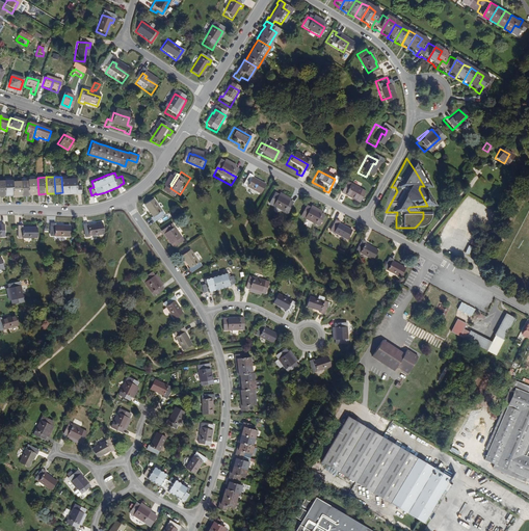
[(62,194),(71,193),(70,177),(61,178),(62,192),(62,194)]
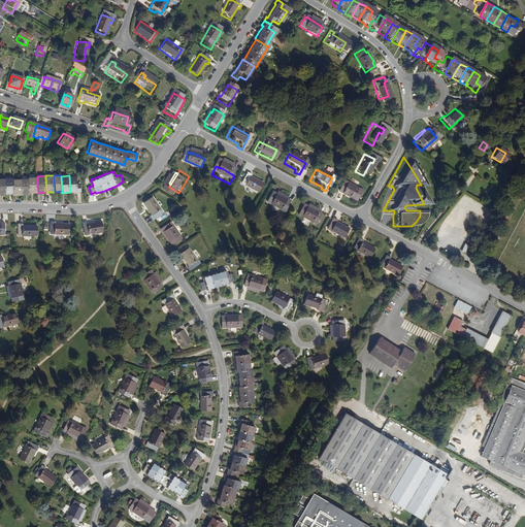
[(77,184),(76,175),(69,175),(70,192),(77,191),(77,193),(83,193),(81,184),(77,184)]
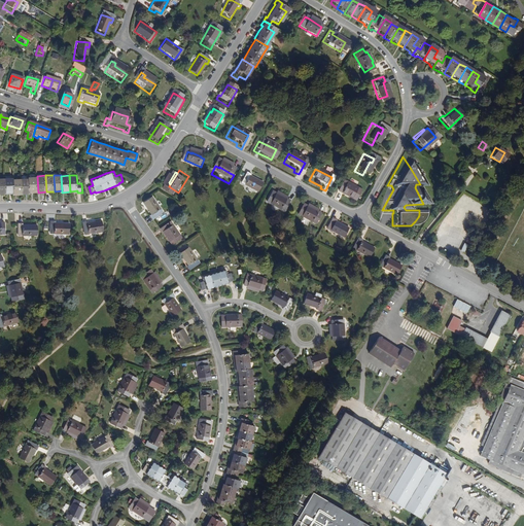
[(37,176),(30,176),(30,178),(30,193),(38,193),(37,176)]
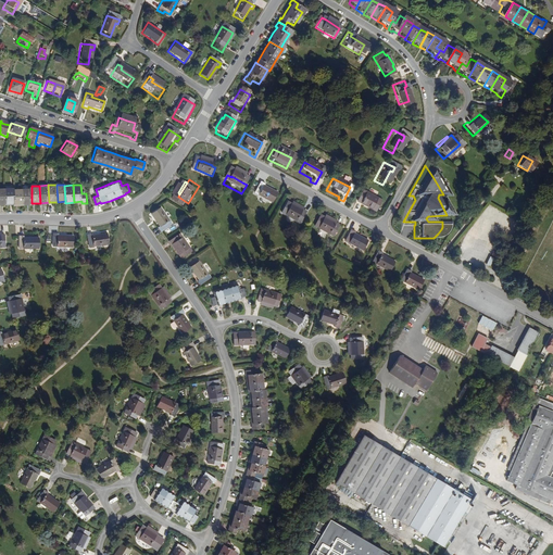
[(263,190),(264,188),(259,186),(254,196),(273,205),(277,197),(263,190)]
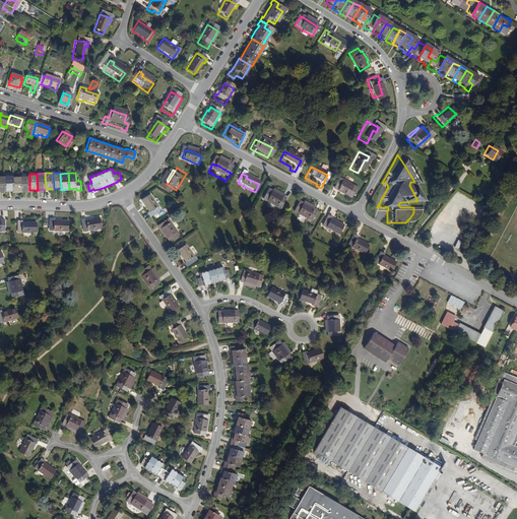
[(14,176),(14,175),(6,176),(7,192),(15,191),(14,176)]
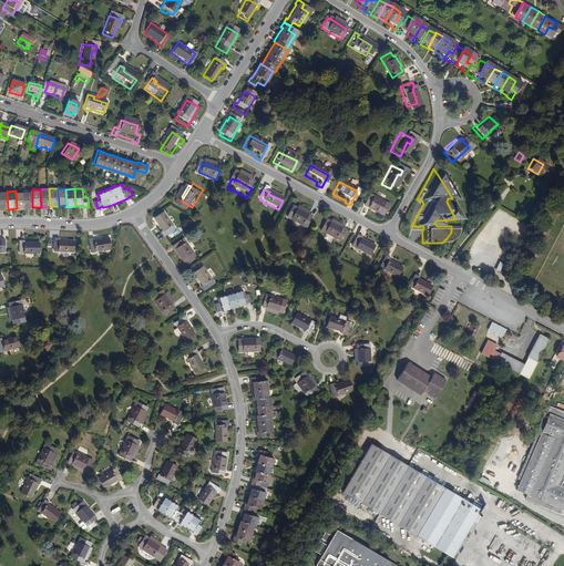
[(17,209),(24,209),(23,192),(16,192),(17,208),(17,209)]
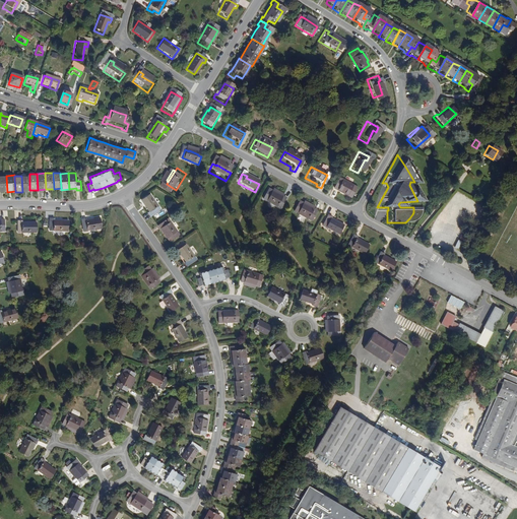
[(29,190),(29,176),(21,176),(22,192),(29,191),(29,190)]
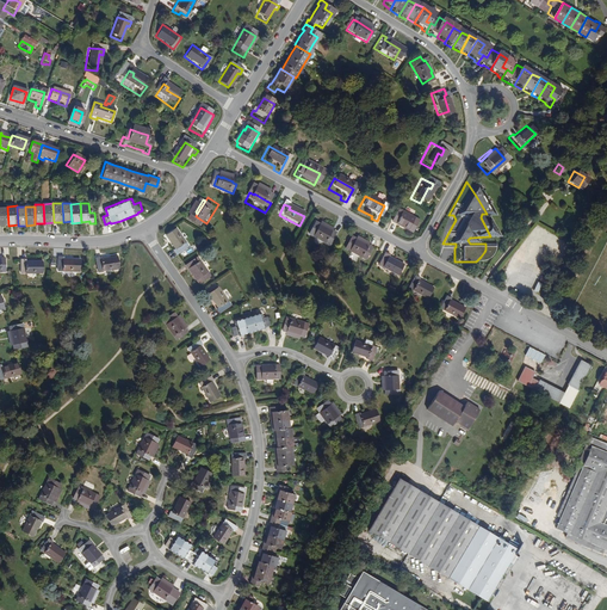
[(407,236),(413,225),(394,214),(386,227),(391,228),(390,229),(402,236),(403,235),(407,236)]
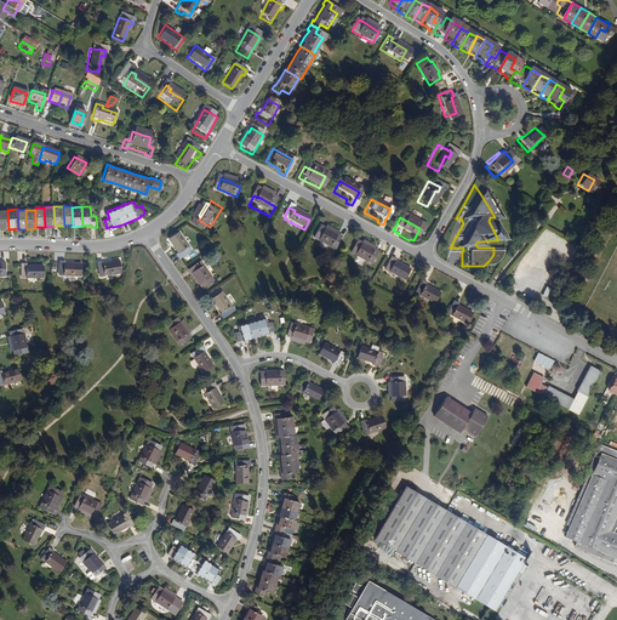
[(325,232),(325,233),(319,229),(314,240),(335,251),(341,240),(336,239),(336,238),(325,232)]
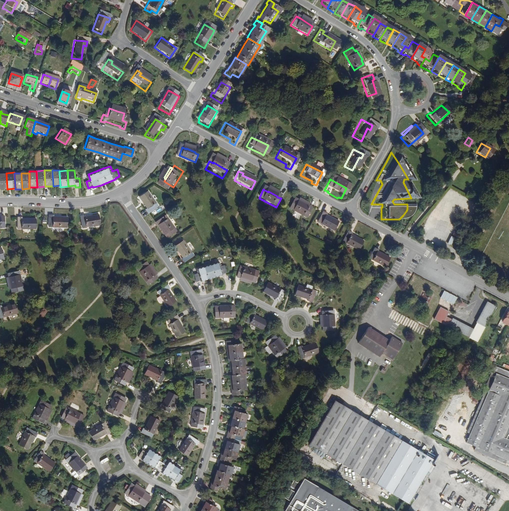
[(148,212),(158,205),(147,190),(139,195),(147,207),(145,208),(148,212)]
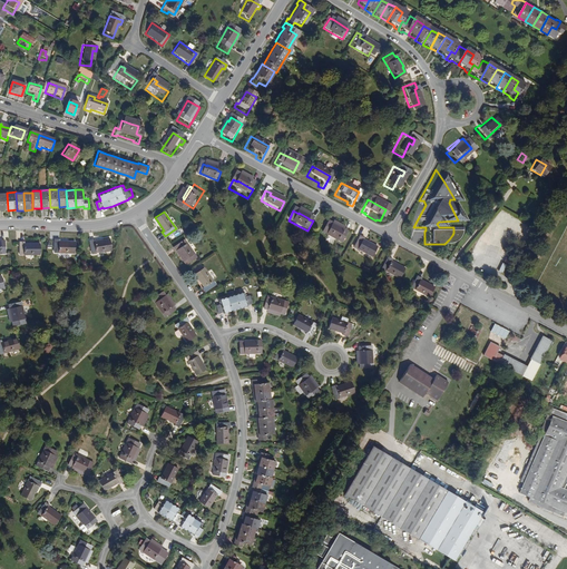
[(330,226),(330,227),(325,224),(321,234),(340,244),(345,234),(342,233),(342,232),(330,226)]
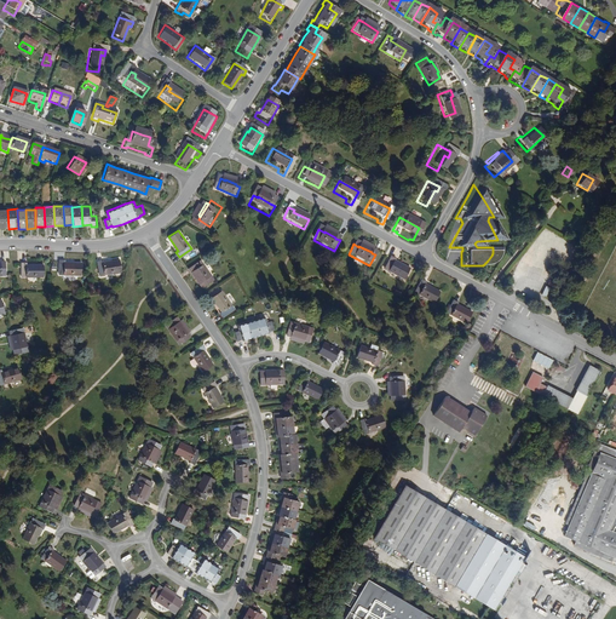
[(65,261),(65,257),(61,257),(61,273),(84,273),(82,259),(65,261)]
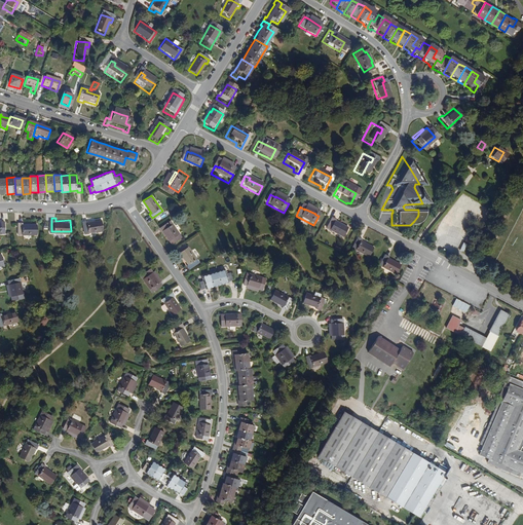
[(105,218),(90,220),(90,218),(85,218),(87,230),(106,228),(105,218)]
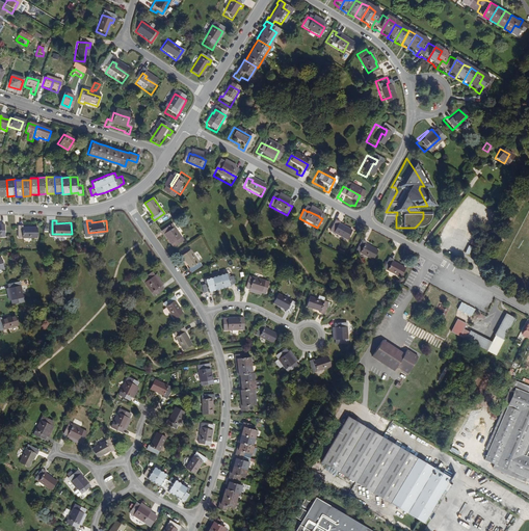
[(337,227),(338,224),(333,221),(327,232),(344,241),(348,233),(337,227)]
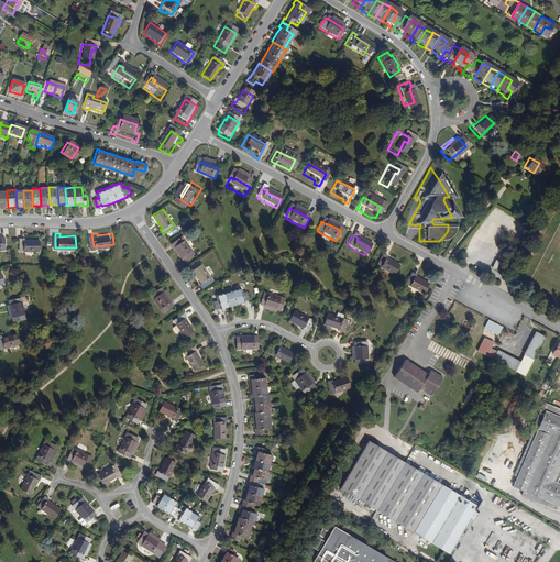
[(41,240),(24,240),(24,237),(20,237),(20,251),(41,251),(41,240)]
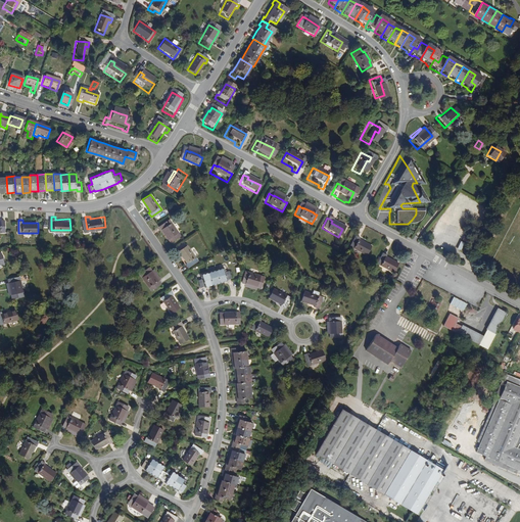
[(172,242),(181,236),(169,220),(159,226),(161,229),(161,230),(168,239),(169,239),(172,242)]
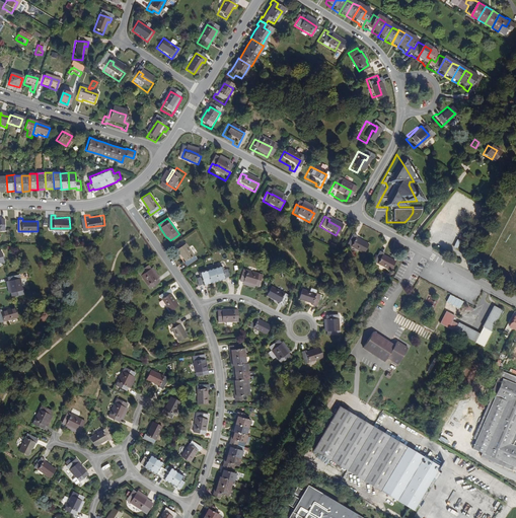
[(353,239),(354,237),(349,235),(344,245),(358,252),(363,244),(353,239)]
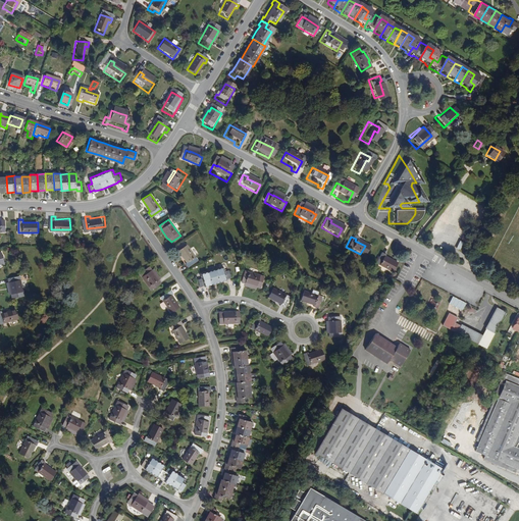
[(186,264),(196,257),(185,242),(176,248),(185,260),(183,261),(186,264)]
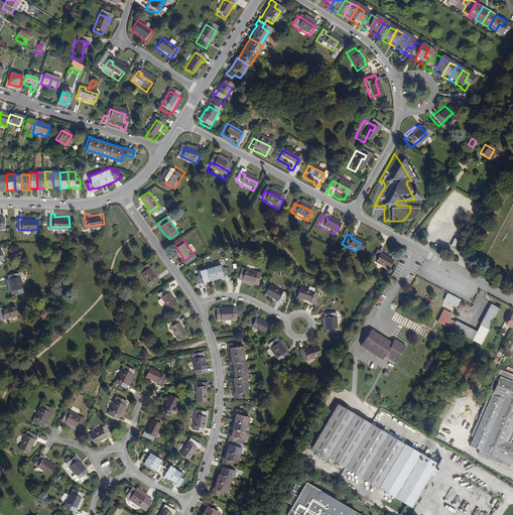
[(376,253),(377,252),(373,250),(368,259),(384,268),(388,260),(376,253)]
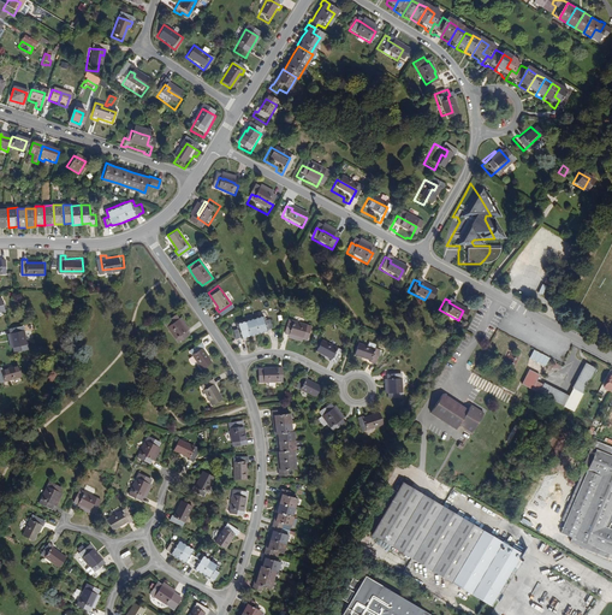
[(266,320),(263,313),(255,315),(247,319),(238,321),(239,329),(235,330),(238,339),(243,338),(243,339),(251,336),(261,333),(269,331),(268,329),(274,327),(271,318),(266,320)]
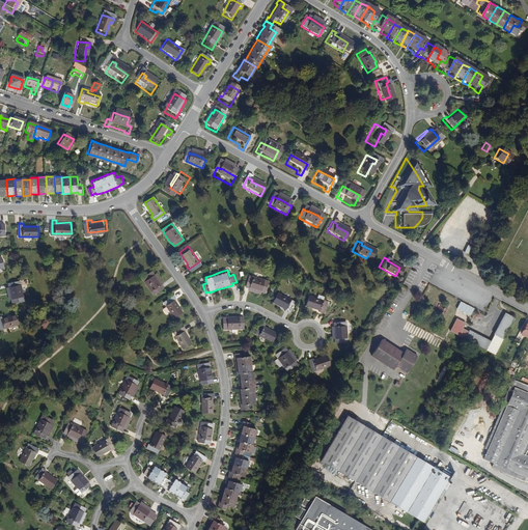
[(154,275),(150,271),(141,278),(153,295),(162,287),(160,284),(160,283),(154,275)]
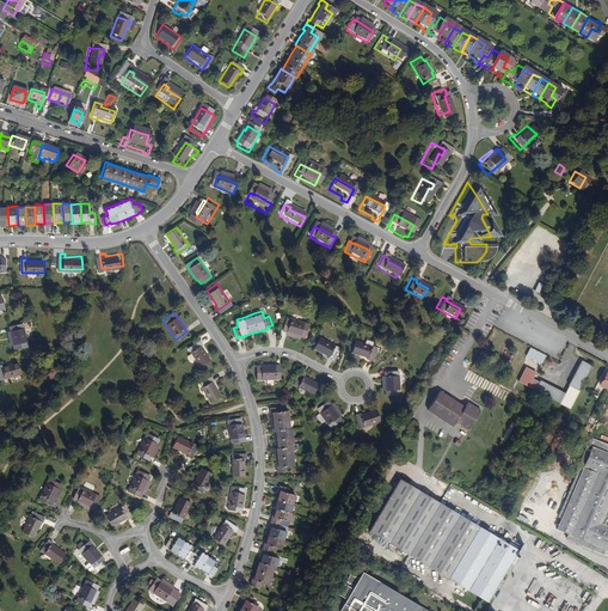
[(304,337),(307,324),(284,318),(281,331),(286,333),(286,334),(299,336),(304,337)]
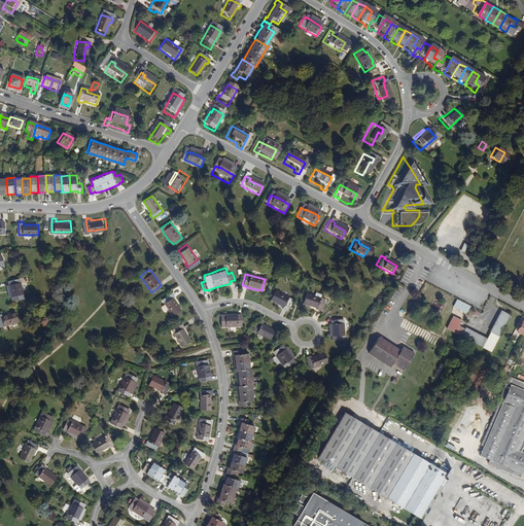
[(14,300),(25,296),(20,277),(8,280),(10,284),(9,284),(12,295),(13,295),(14,300)]
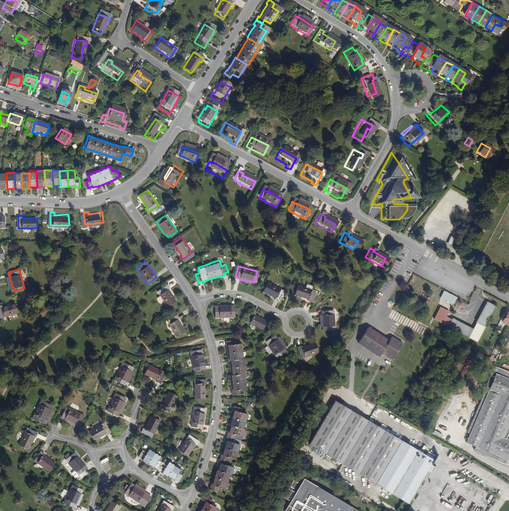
[(277,302),(283,291),(265,282),(261,291),(274,297),(273,300),(277,302)]
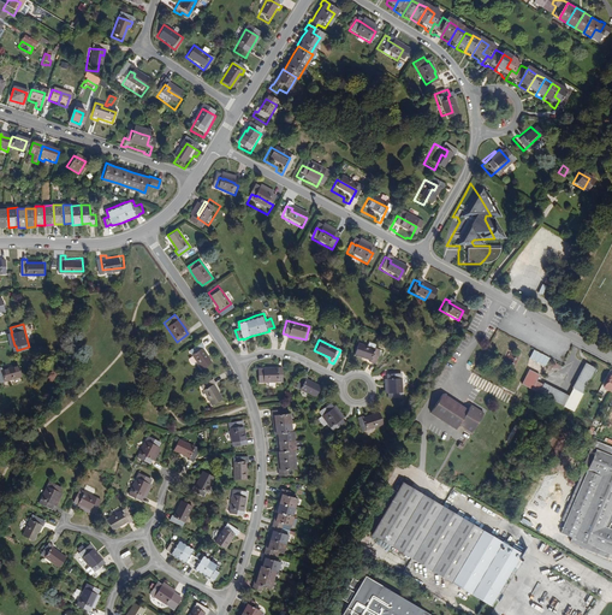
[(378,360),(380,346),(358,342),(356,353),(372,356),(372,359),(378,360)]
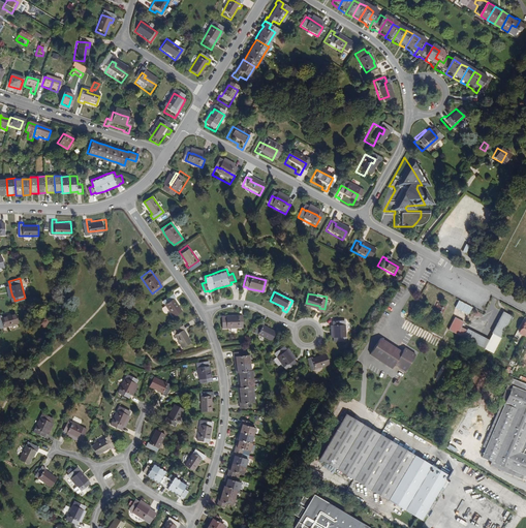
[(174,301),(176,299),(173,294),(162,302),(173,316),(181,311),(174,301)]
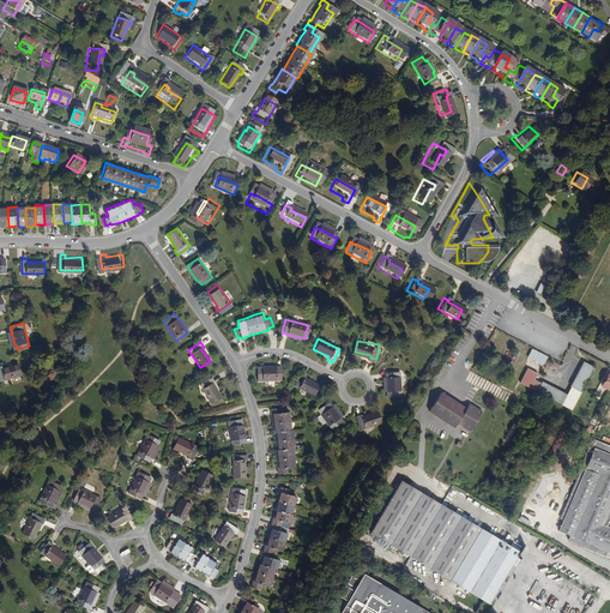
[(538,367),(543,359),(527,350),(523,359),(538,367)]
